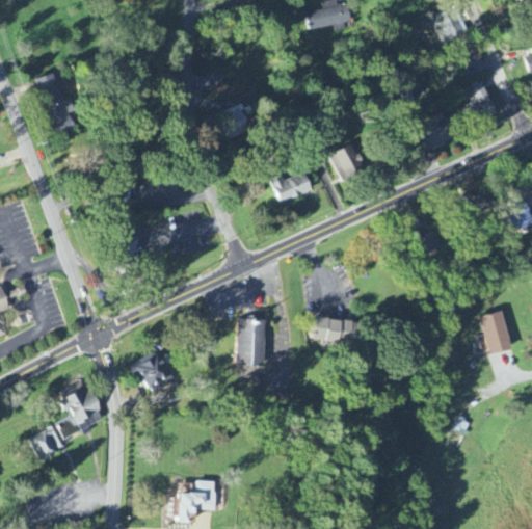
[(350,24),(347,3),(337,4),(336,0),(328,0),(321,1),(322,7),(306,10),(309,29),(333,25),(333,26),(350,24)]
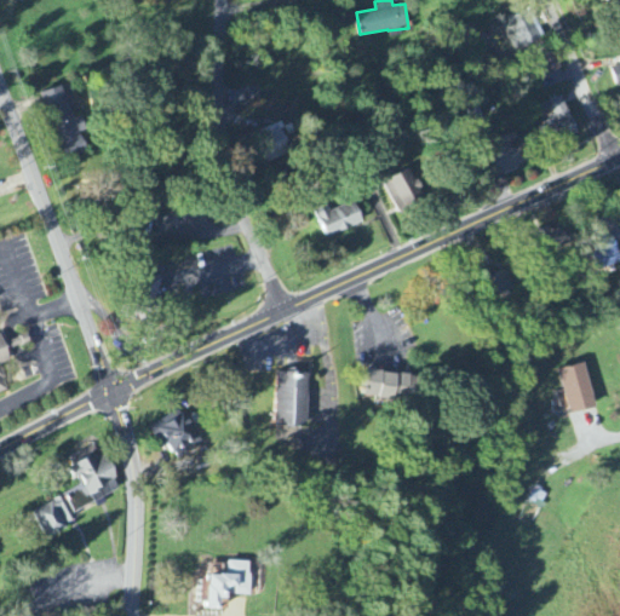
[(504,17),(515,47),(543,38),(533,7),(504,17)]
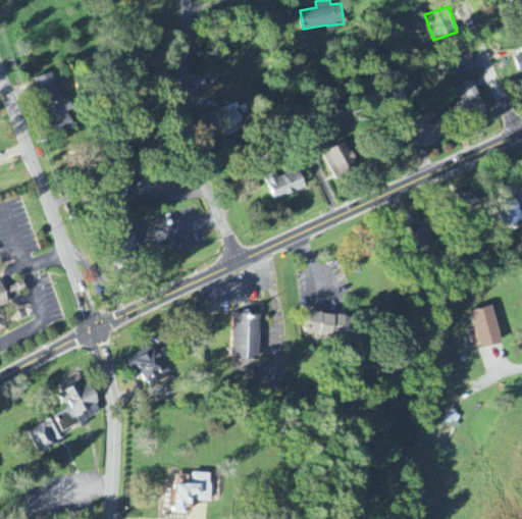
[(454,47),(459,62),(472,58),(467,42),(454,47)]
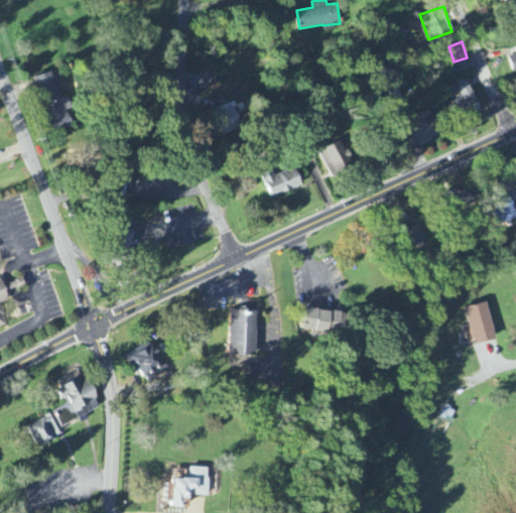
[(57,69),(36,76),(53,131),(73,125),(67,109),(72,107),(68,96),(61,98),(59,90),(63,88),(57,69)]
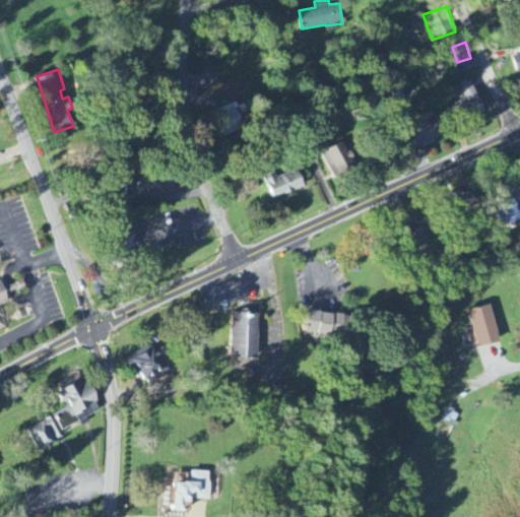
[(451,87),(457,102),(452,104),(457,119),(483,109),(472,79),(451,87)]
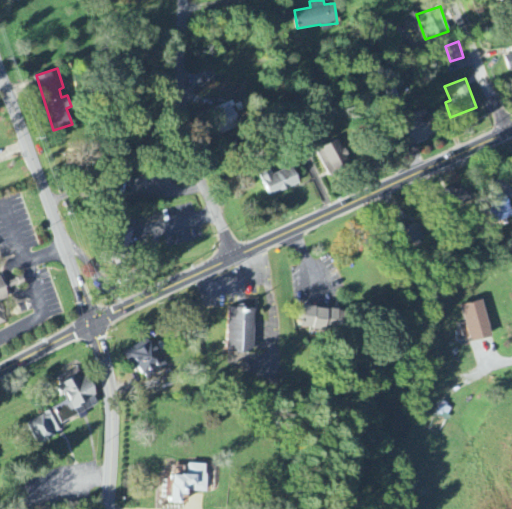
[(244,109),(241,99),(214,106),(220,130),(241,125),(237,111),(244,109)]
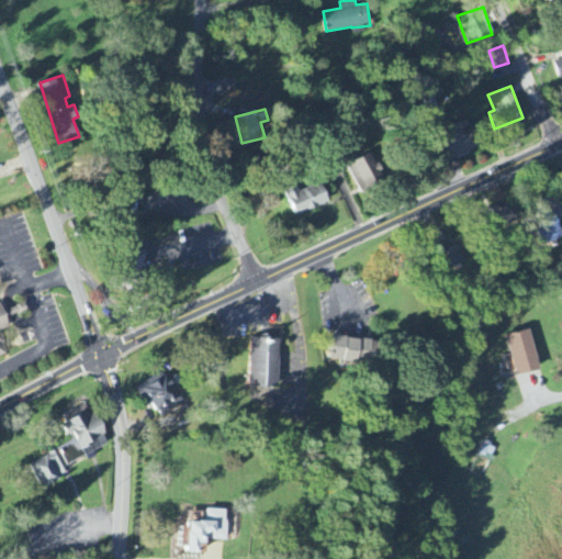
[(452,154),(483,145),(476,124),(446,133),(452,154)]
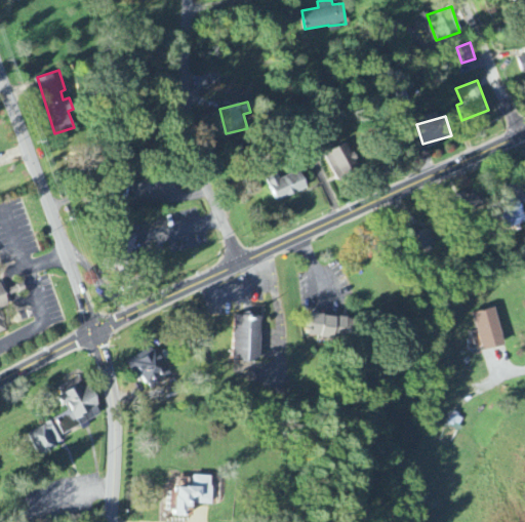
[(338,181),(362,171),(351,142),(327,151),(338,181)]
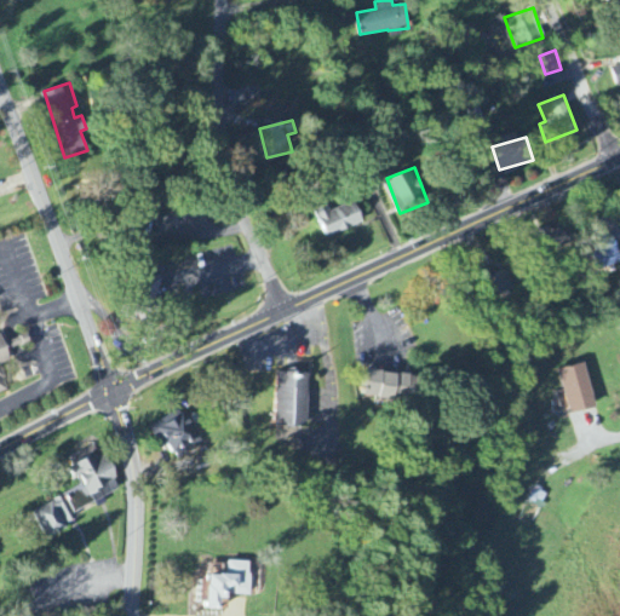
[(316,206),(326,235),(365,223),(357,201),(332,209),(329,201),(316,206)]
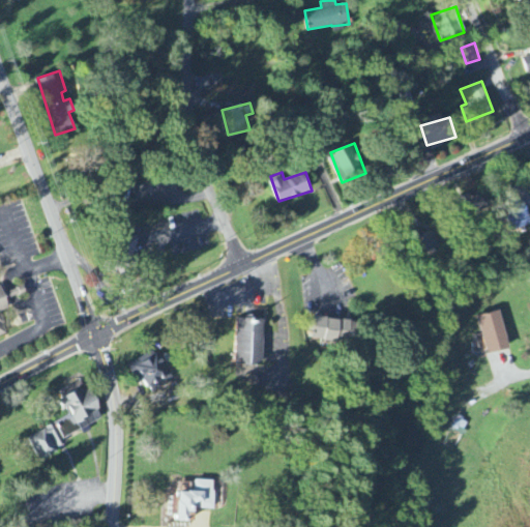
[(479,187),(452,201),(462,218),(488,205),(479,187)]
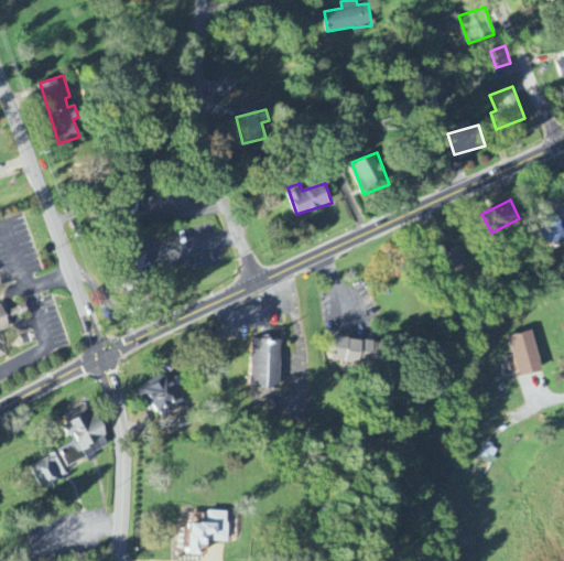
[(543,245),(563,236),(563,234),(556,214),(534,222),(543,245)]
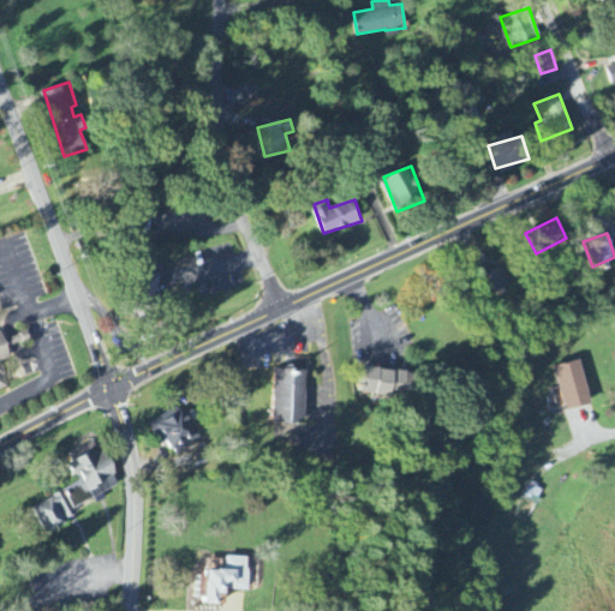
[(507,283),(500,265),(483,273),(490,291),(507,283)]
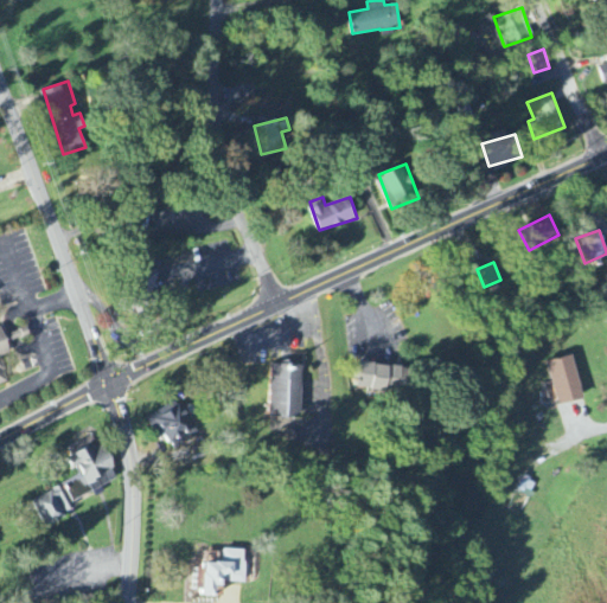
[(159,271),(147,268),(139,290),(152,295),(159,271)]
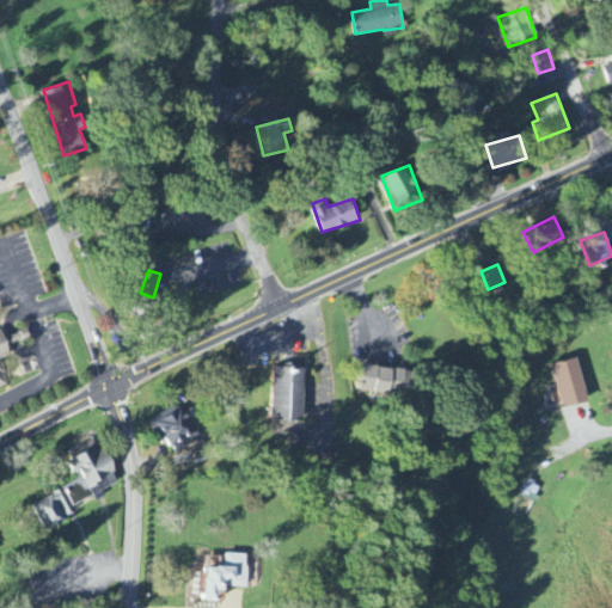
[(0,387),(8,385),(0,358),(10,356),(6,344),(31,337),(29,329),(4,336),(0,327),(0,326),(0,387)]
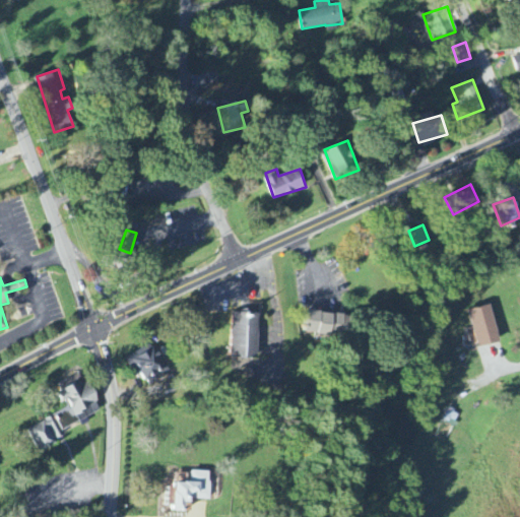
[(469,309),(478,346),(500,341),(491,304),(469,309)]
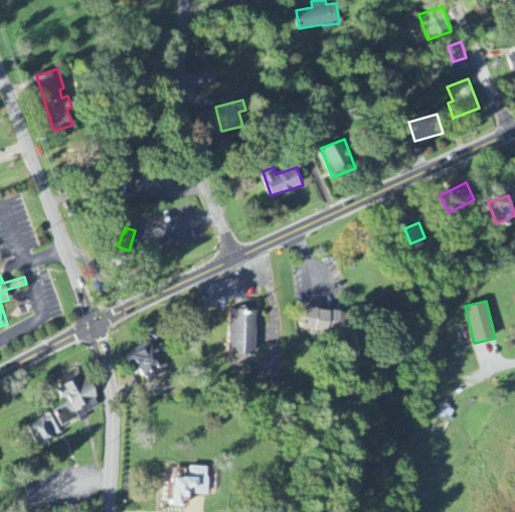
[(302,328),(347,335),(350,312),(303,305),(301,319),(304,320),(302,328)]
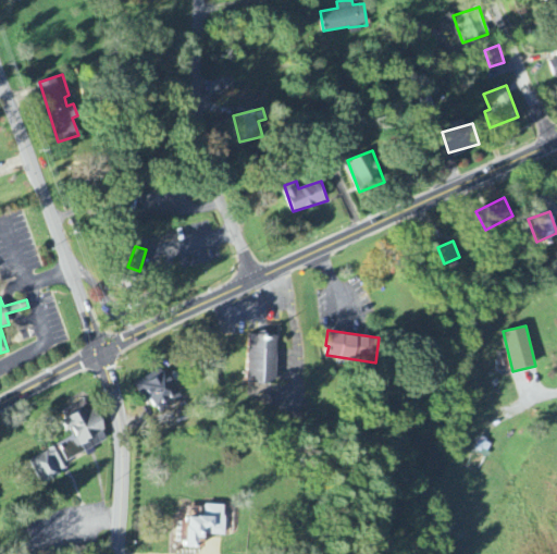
[(248,382),(276,383),(277,334),(249,334),(248,382)]
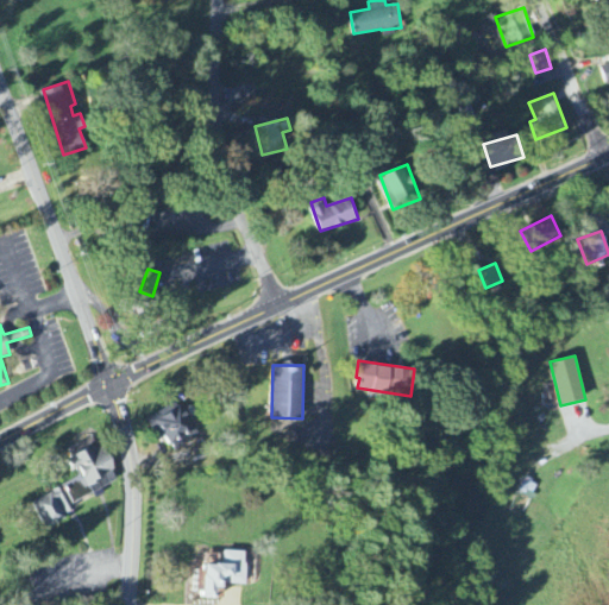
[(199,435),(180,399),(148,417),(155,432),(161,428),(173,448),(199,435)]
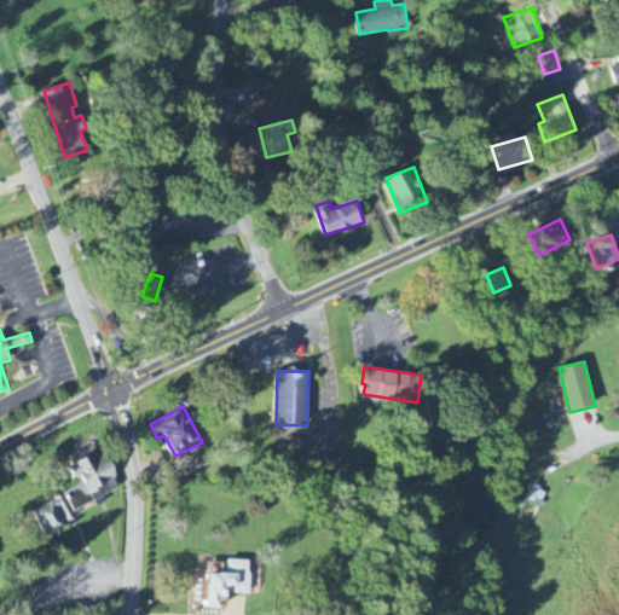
[(34,508),(47,535),(77,520),(74,510),(121,487),(97,440),(67,454),(81,485),(34,508)]
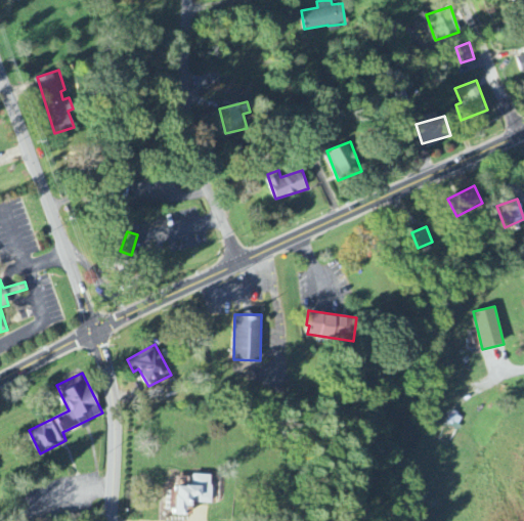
[(212,503),(212,473),(192,474),(192,485),(176,486),(177,514),(187,514),(187,503),(212,503)]
